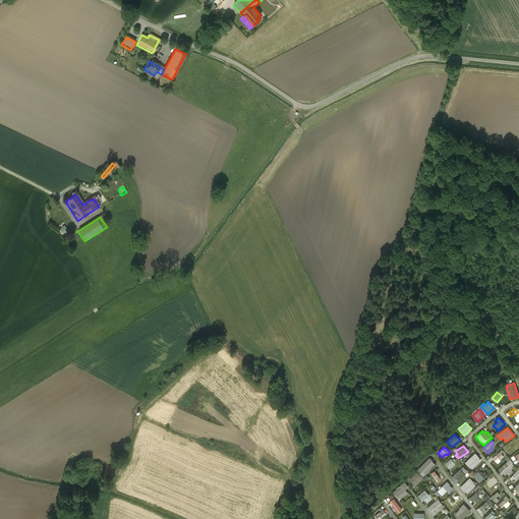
[(501,455),(502,453),(500,451),(492,459),(497,464),(504,457),(501,455)]
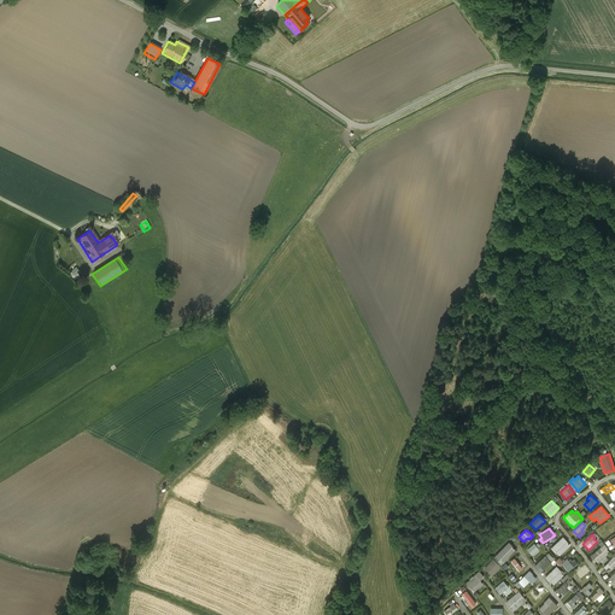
[(562,538),(551,549),(558,557),(570,546),(562,538)]
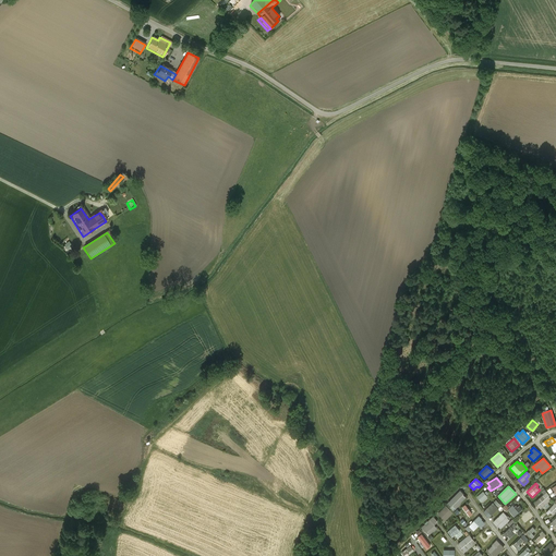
[(452,511),(467,498),(459,491),(446,504),(452,511)]
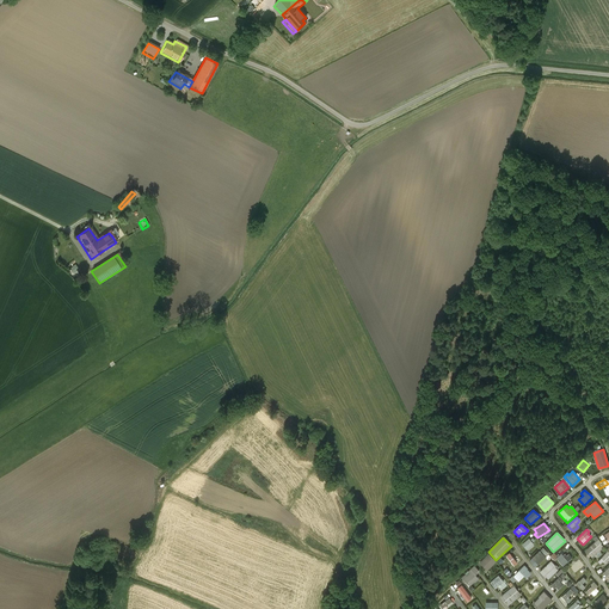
[(592,540),(595,542),(585,551),(591,558),(604,547),(595,537),(592,540)]
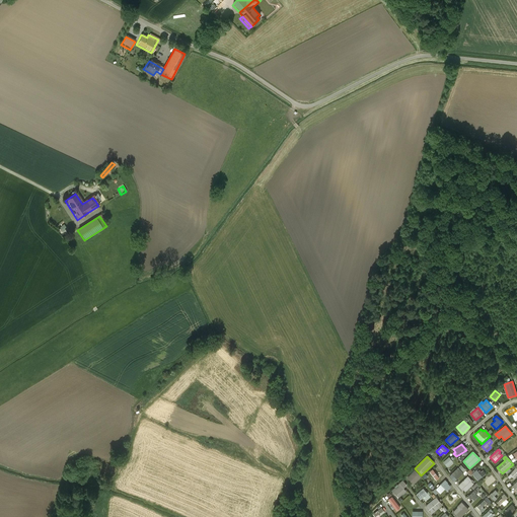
[(448,457),(442,462),(446,468),(453,463),(448,457)]
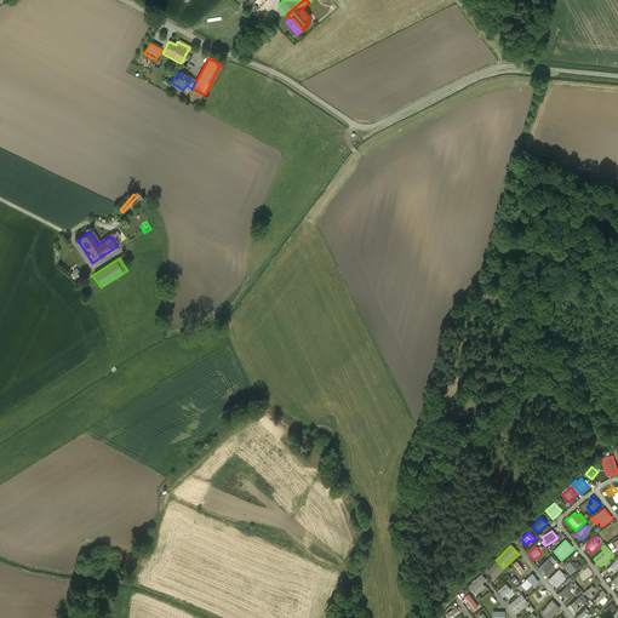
[(543,577),(556,564),(550,556),(536,570),(543,577)]
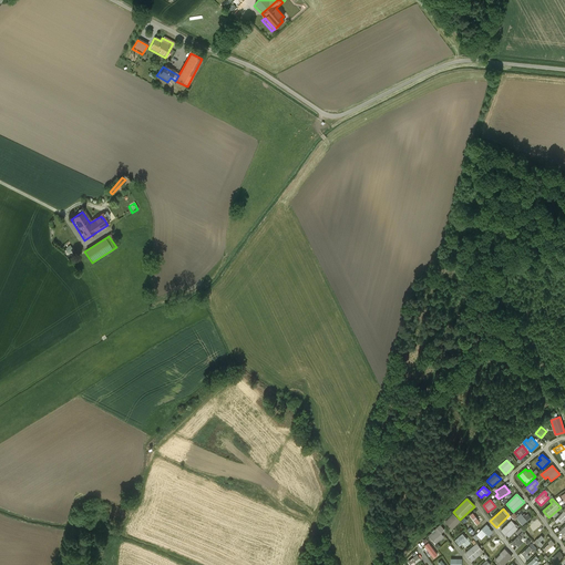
[(472,513),(469,516),(476,526),(480,523),(472,513)]
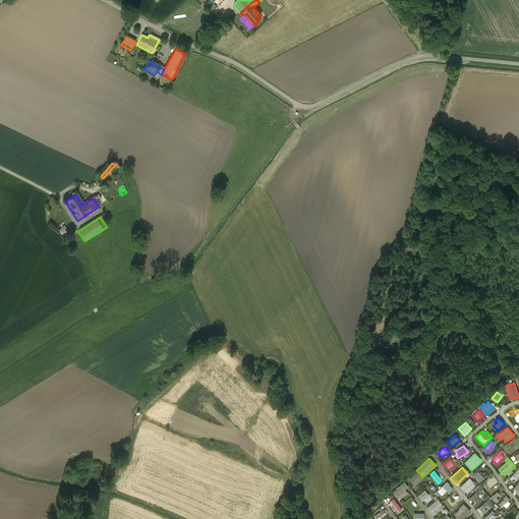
[(478,471),(474,475),(471,471),(468,474),(472,478),(473,477),(479,483),(487,476),(484,473),(481,475),(478,471)]
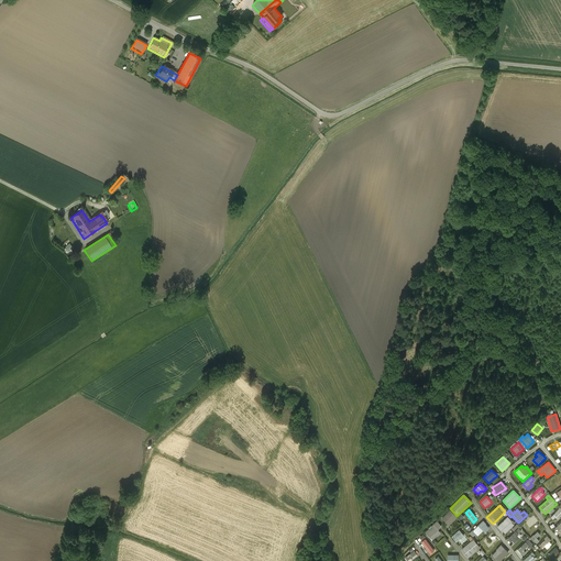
[(560,510),(559,509),(549,518),(552,520),(554,518),(557,520),(560,515),(560,510)]
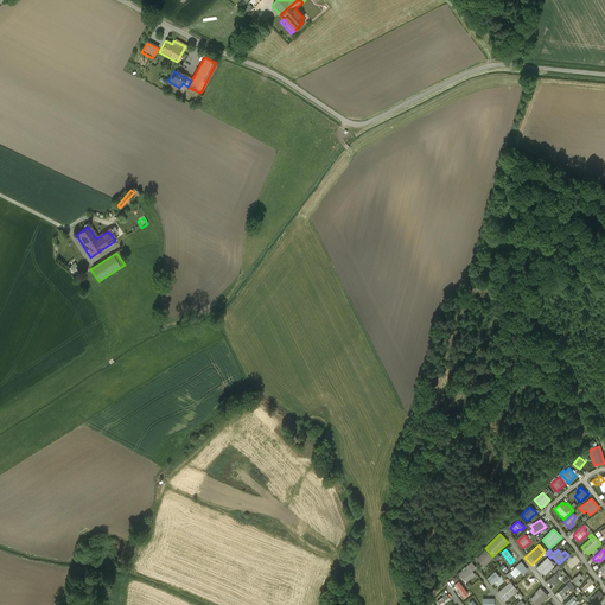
[(484,551),(475,560),(483,568),(492,559),(484,551)]
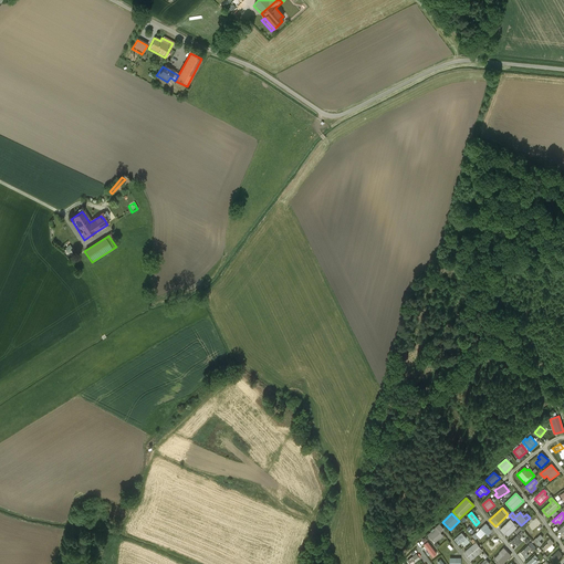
[(510,520),(500,530),(508,538),(518,528),(510,520)]
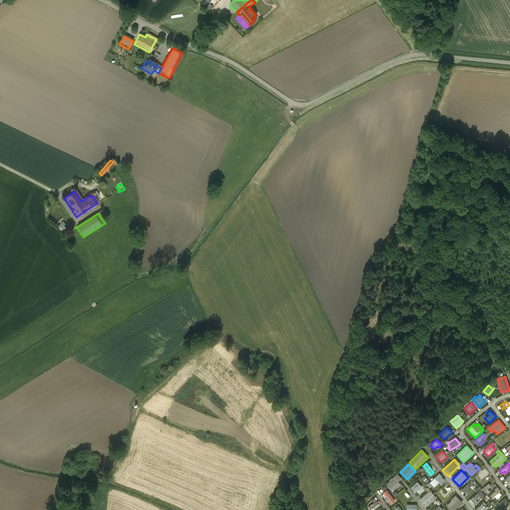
[(396,474),(385,485),(393,492),(401,485),(398,482),(401,479),(396,474)]
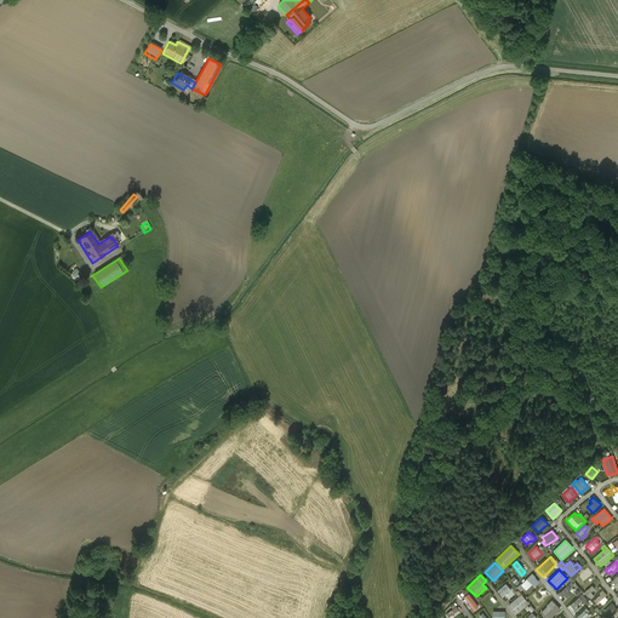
[(531,585),(533,588),(539,583),(531,574),(519,587),(525,591),(531,585)]
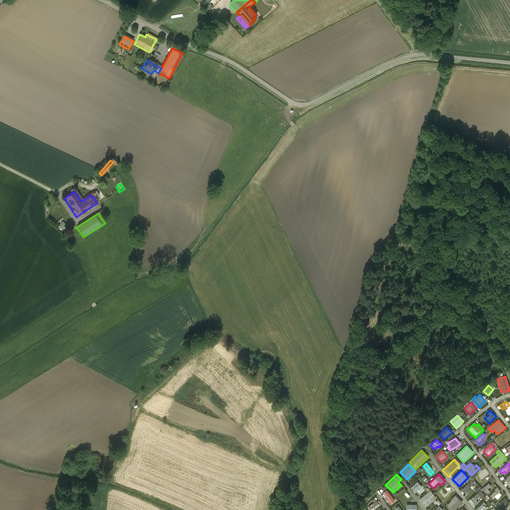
[(479,486),(482,483),(476,477),(473,479),(479,486)]
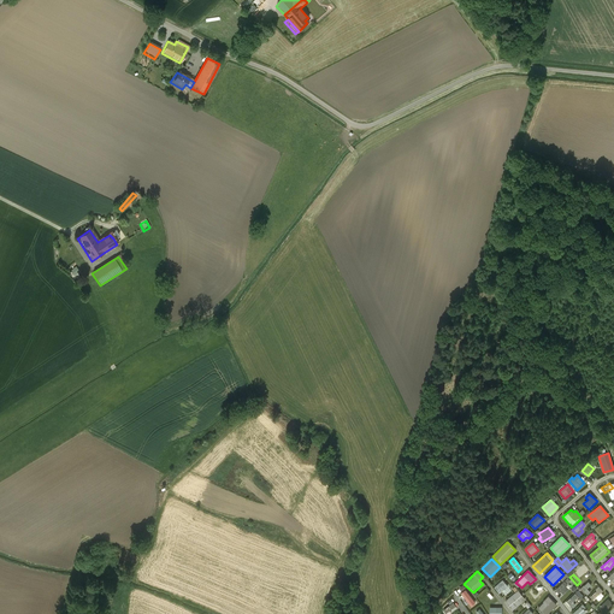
[(567,585),(570,582),(567,579),(555,590),(562,596),(571,588),(567,585)]
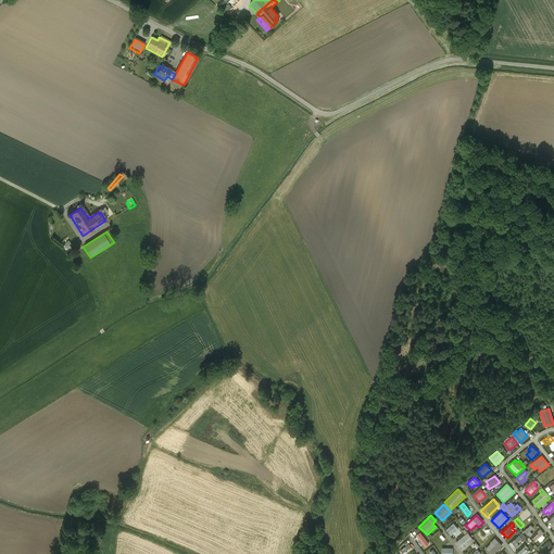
[(453,524),(445,530),(453,539),(461,532),(453,524)]
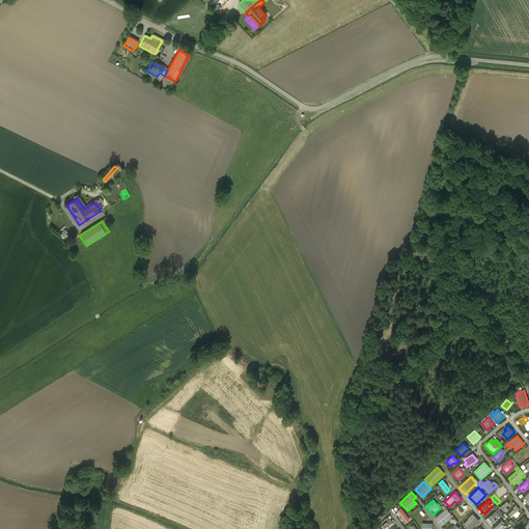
[(500,507),(505,513),(508,511),(505,508),(508,504),(506,502),(500,507)]
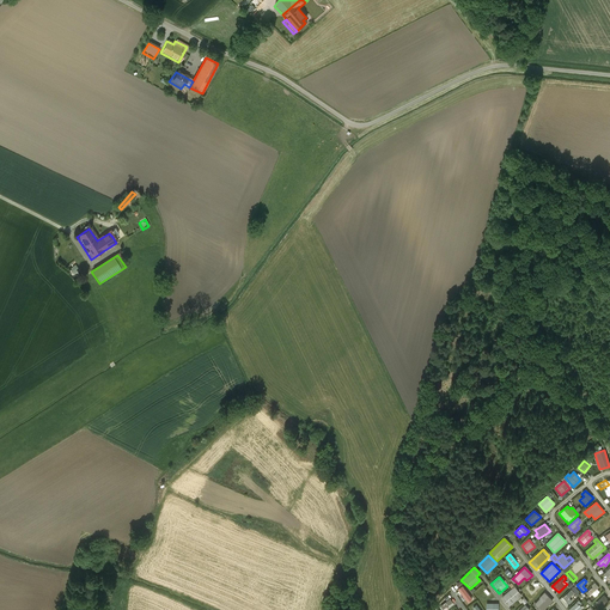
[(455,586),(468,603),(473,599),(459,583),(455,586)]
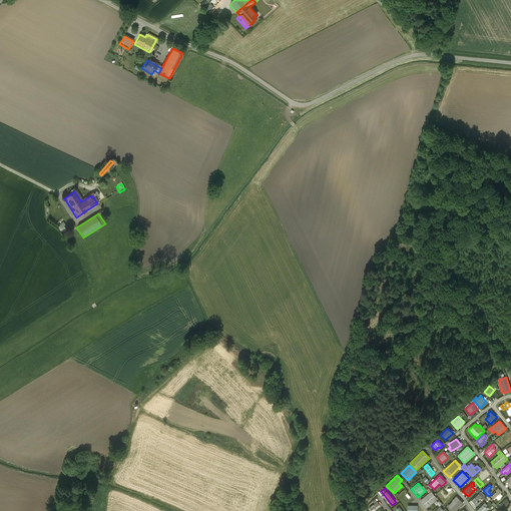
[(499,494),(501,493),(498,490),(490,498),(493,500),(495,498),(498,501),(502,497),(499,494)]
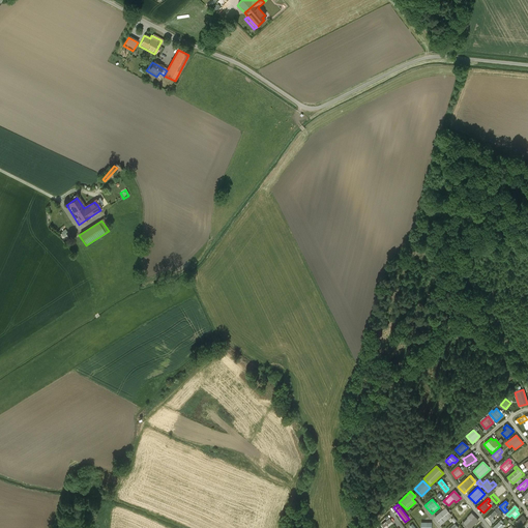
[(440,526),(451,517),(445,508),(434,517),(440,526)]
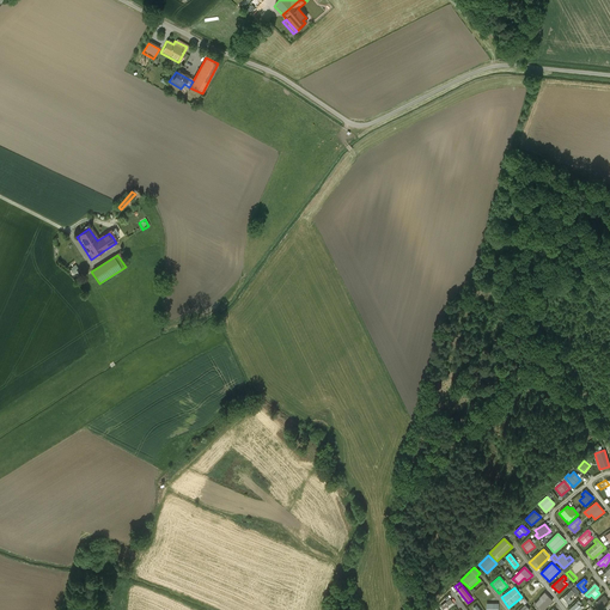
[(531,590),(525,596),(531,602),(537,596),(531,590)]
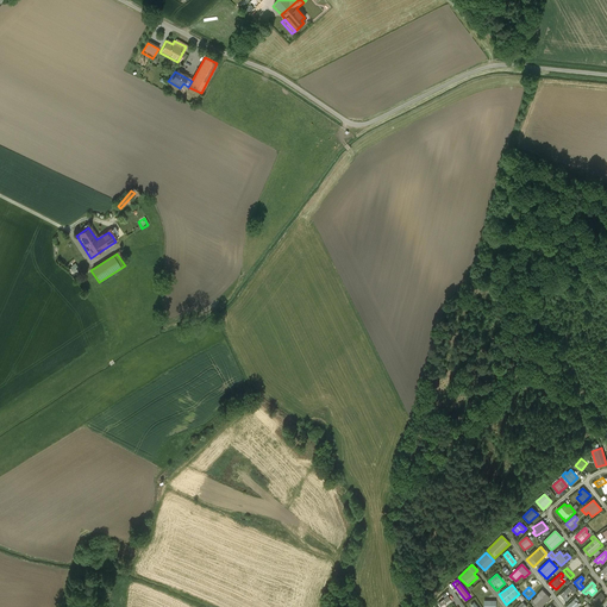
[(568,588),(559,596),(564,602),(574,594),(568,588)]
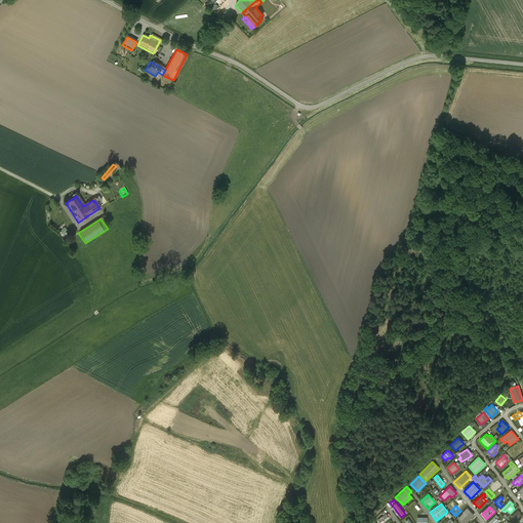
[(511,518),(514,521),(520,514),(517,511),(511,518)]
